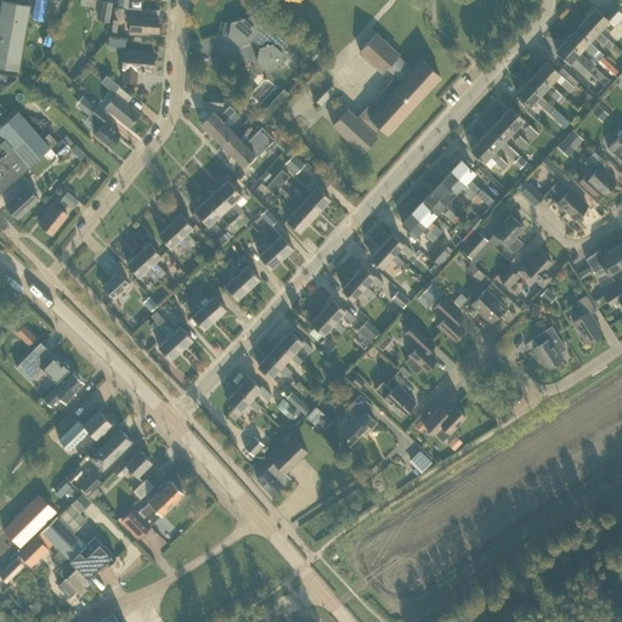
[(13,0),(12,0),(1,0),(1,1),(0,0),(0,67),(17,71),(29,4),(27,4),(13,1),(13,0)]
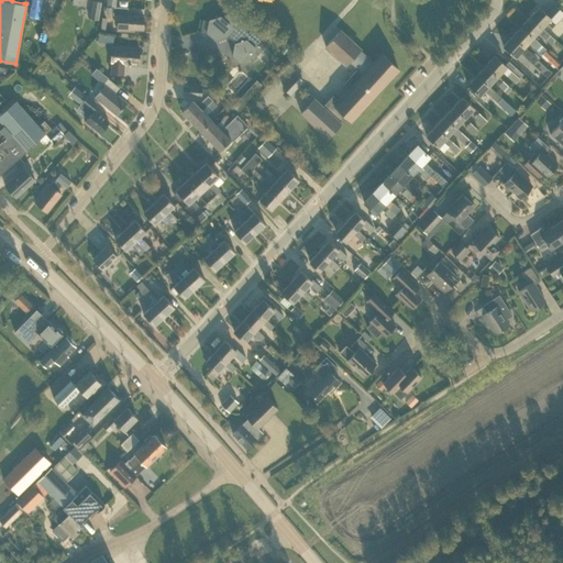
[(31,0),(29,17),(40,18),(42,0),(31,0)]
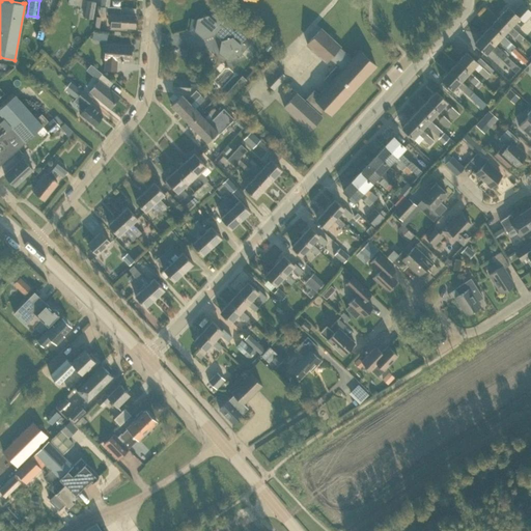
[(84,18),(84,21),(90,22),(90,19),(92,19),(95,2),(86,1),(84,18)]
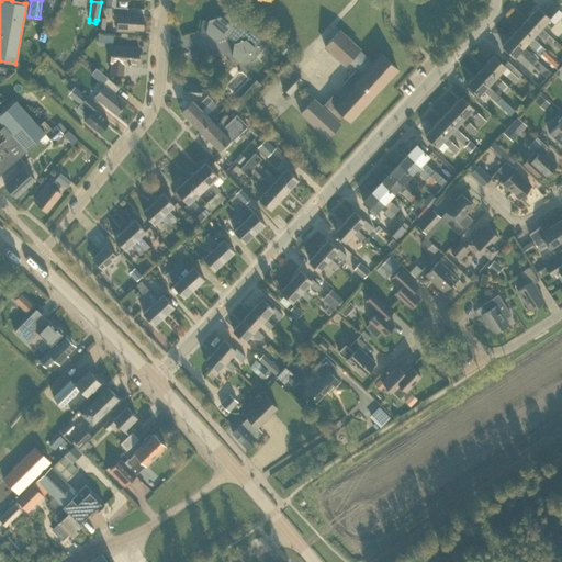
[(543,11),(538,7),(528,17),(540,27),(544,23),(550,27),(558,35),(561,30),(554,23),(561,14),(561,12),(551,2),(543,11)]
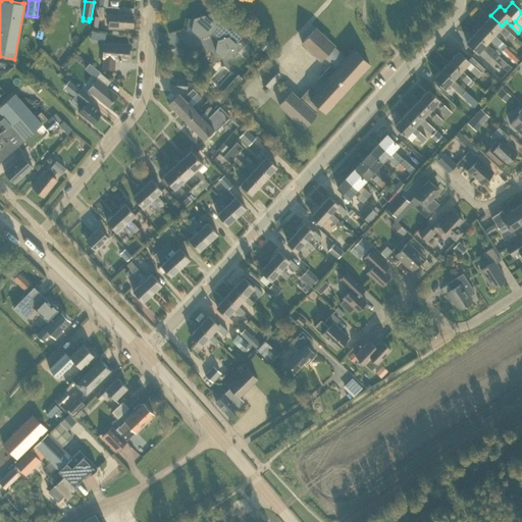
[(133,27),(133,14),(118,13),(118,7),(105,6),(105,13),(110,13),(109,28),(119,29),(119,27),(133,27)]
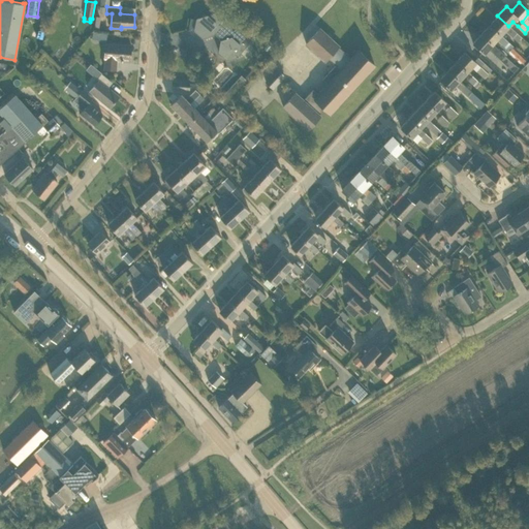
[(251,39),(252,39),(238,26),(235,30),(235,29),(232,31),(219,19),(213,12),(209,18),(207,16),(196,19),(194,30),(203,37),(213,34),(213,33),(221,40),(220,40),(218,52),(226,59),(238,56),(238,53),(239,53),(251,39)]
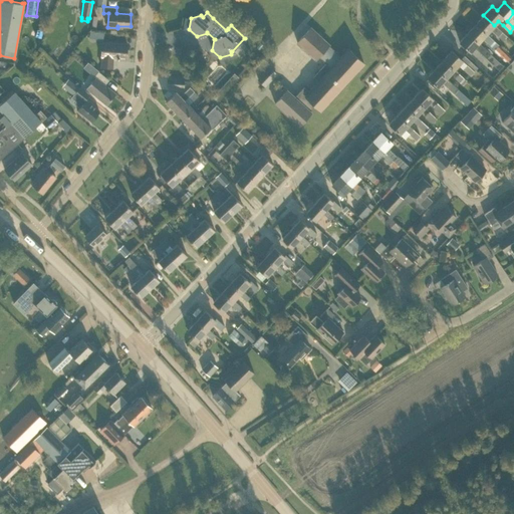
[(499,29),(494,25),(483,15),(475,24),(486,34),(490,30),(502,41),(506,36),(499,29)]
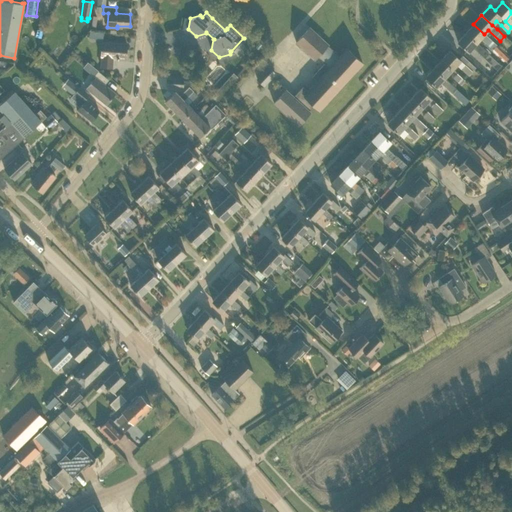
[(473,24),(465,33),(476,43),(484,34),(473,24)]
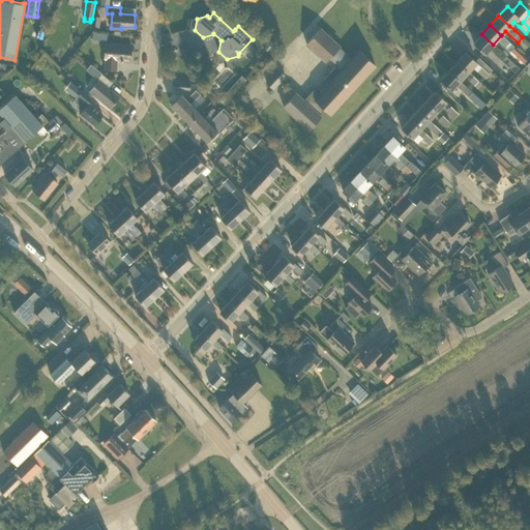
[(296,93),(283,107),(307,129),(321,116),(319,114),(325,108),(331,114),(375,65),(358,50),(351,58),(339,47),(339,46),(320,28),(306,43),(325,61),(328,58),(335,65),(324,78),(329,83),(319,94),(314,89),(303,100),(296,93)]
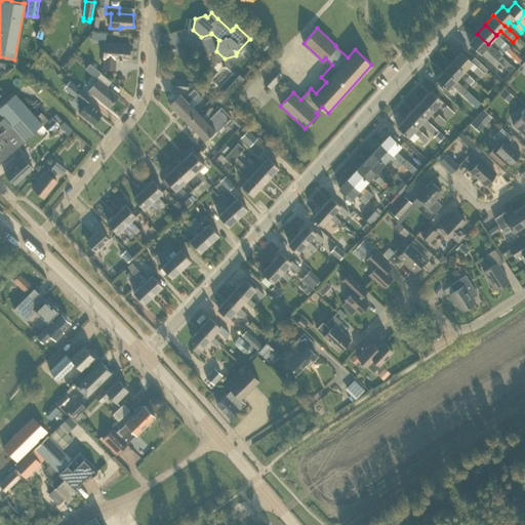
[(493,48),(488,44),(477,34),(469,42),(480,52),(484,48),(496,59),(498,57),(500,55),(493,48)]
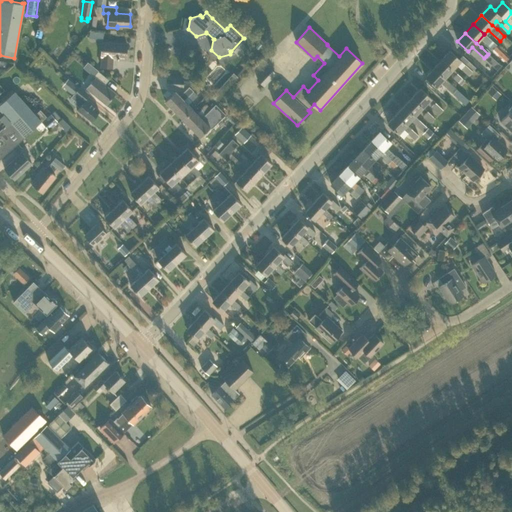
[(485,43),(492,49),(496,45),(489,38),(485,43)]
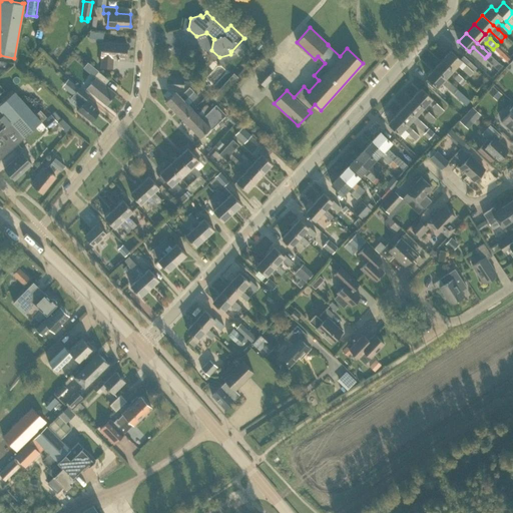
[(101,57),(101,67),(112,67),(112,58),(117,58),(118,59),(118,58),(126,58),(127,43),(101,42),(101,57)]
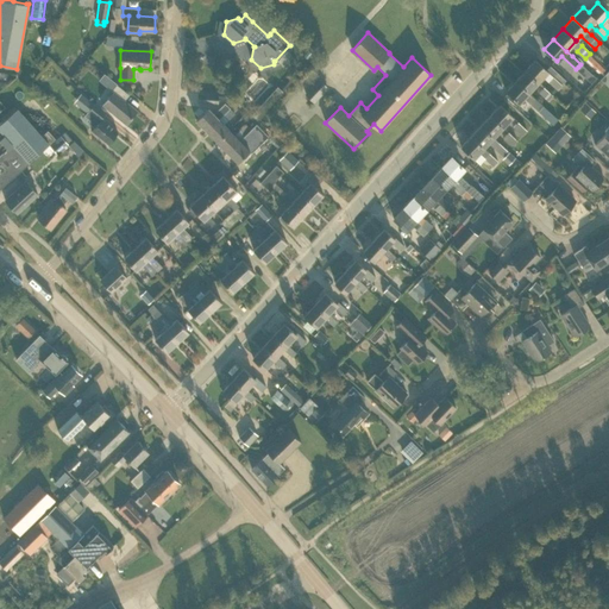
[(586,58),(601,73),(604,69),(590,55),(586,58)]
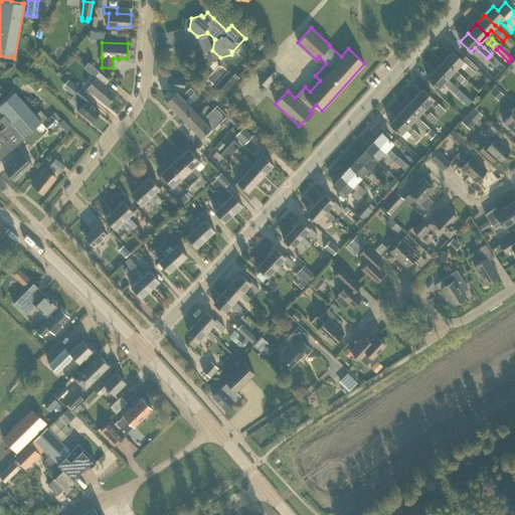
[(452,50),(444,59),(455,69),(463,60),(452,50)]
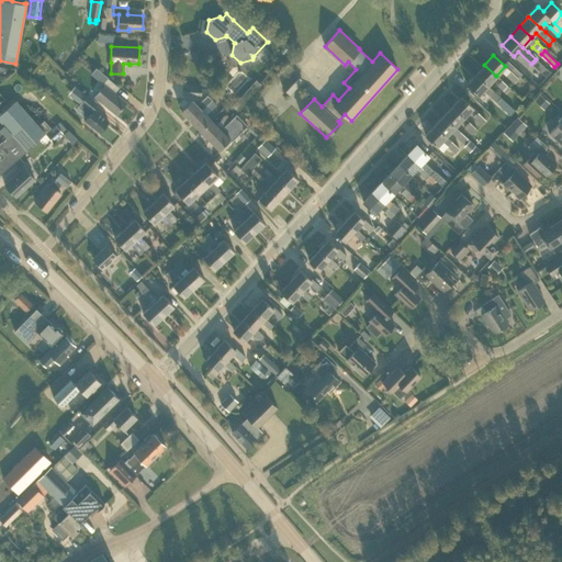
[(534,62),(531,64),(539,71),(543,66),(536,59),(534,62)]
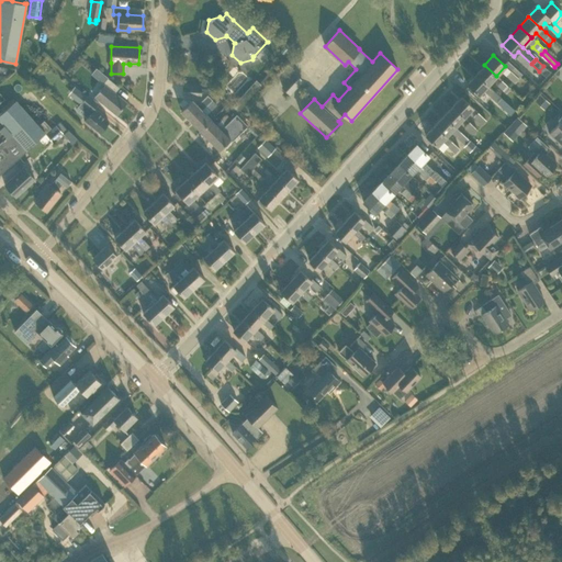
[(487,86),(496,76),(484,65),(475,75),(487,86)]
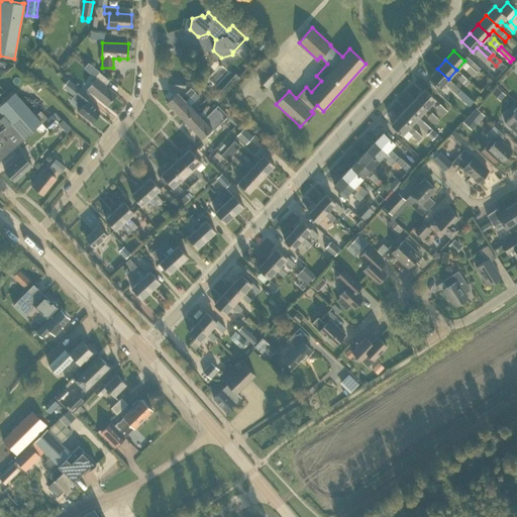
[(477,72),(481,68),(473,62),(469,65),(477,72)]
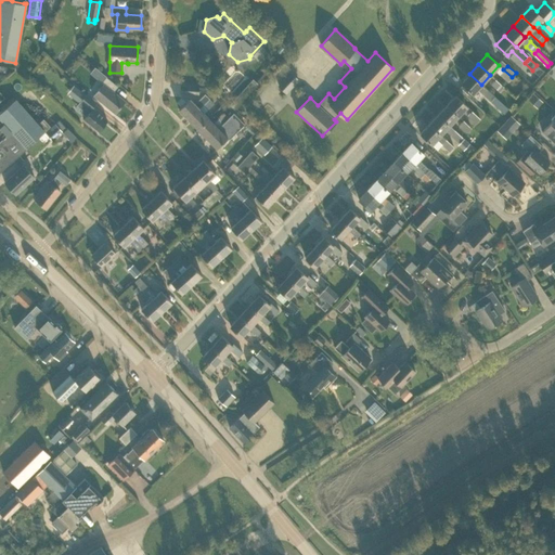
[(499,75),(507,82),(512,77),(503,69),(499,75)]
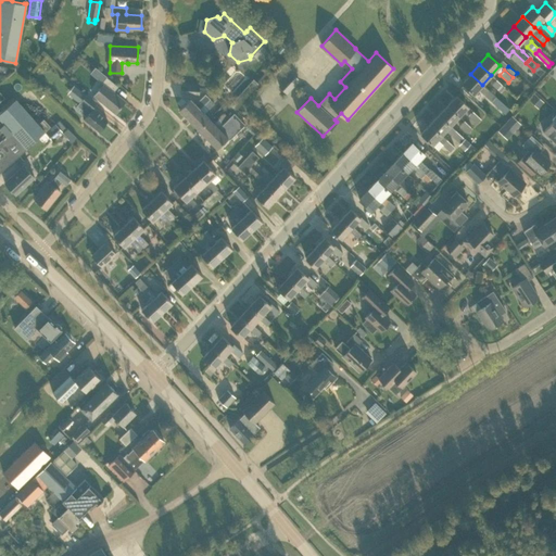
[(106,77),(101,73),(97,78),(102,83),(106,77)]
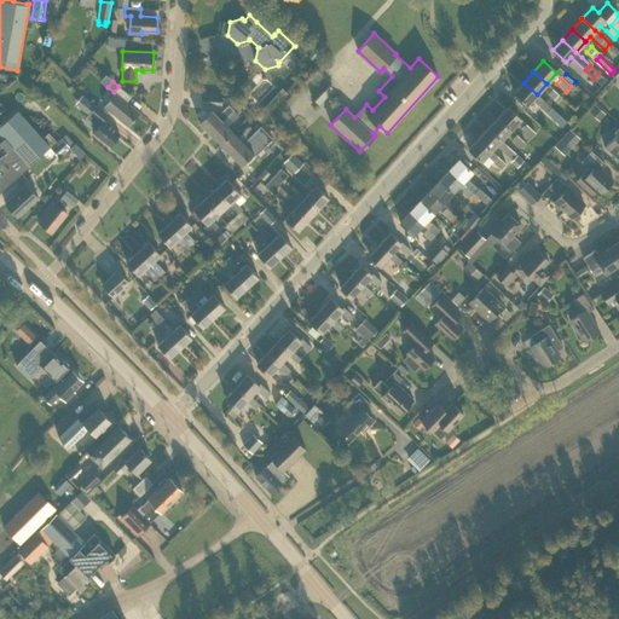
[(311,97),(318,103),(331,88),(324,82),(311,97)]
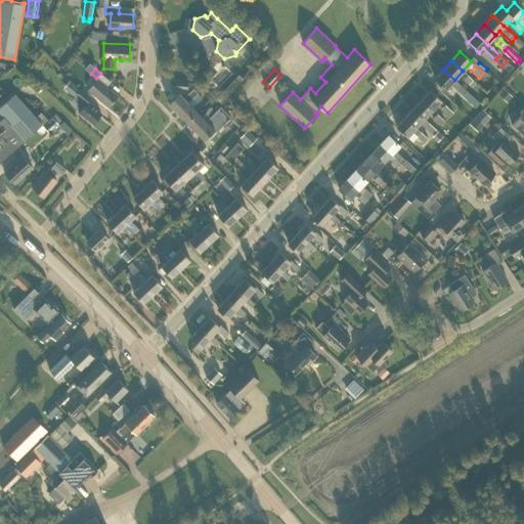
[(454,80),(443,70),(435,79),(446,89),(450,85),(454,89),(459,84),(460,84),(454,80)]
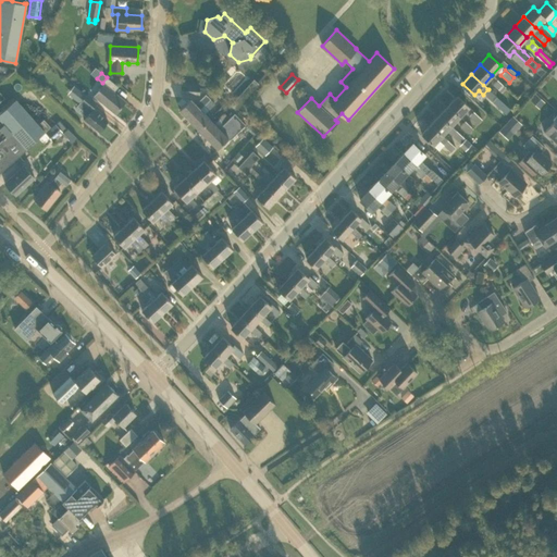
[(95,96),(115,113),(125,101),(113,91),(118,86),(107,77),(102,83),(103,84),(101,87),(94,82),(88,88),(96,94),(95,96)]
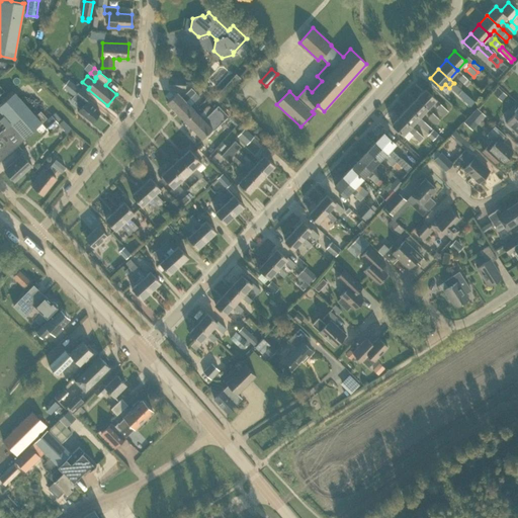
[(213,98),(219,102),(241,78),(236,74),(213,98)]
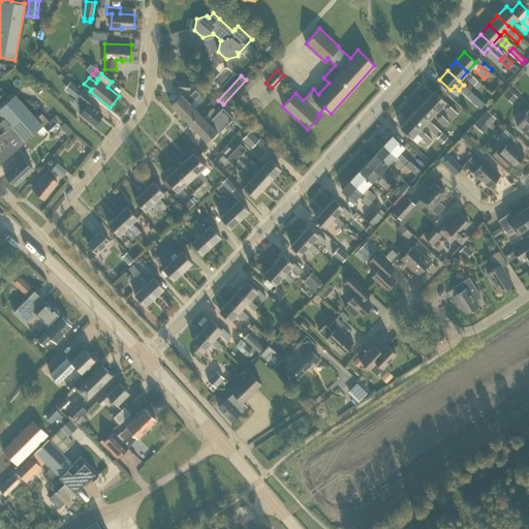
[(467,81),(475,88),(479,83),(471,75),(467,81)]
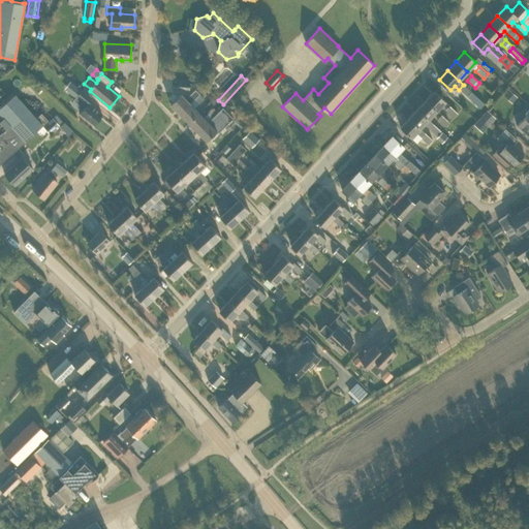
[(91,98),(82,91),(71,83),(66,89),(76,97),(73,100),(79,103),(76,105),(82,111),(80,114),(94,124),(102,115),(88,103),(87,104),(87,103),(91,98)]
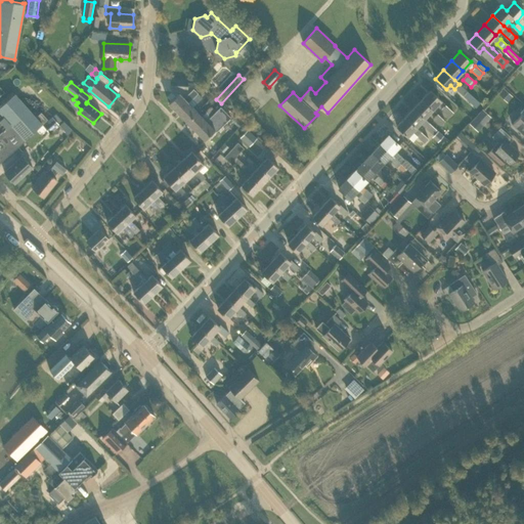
[(459,84),(454,89),(463,95),(465,94),(467,90),(459,84)]
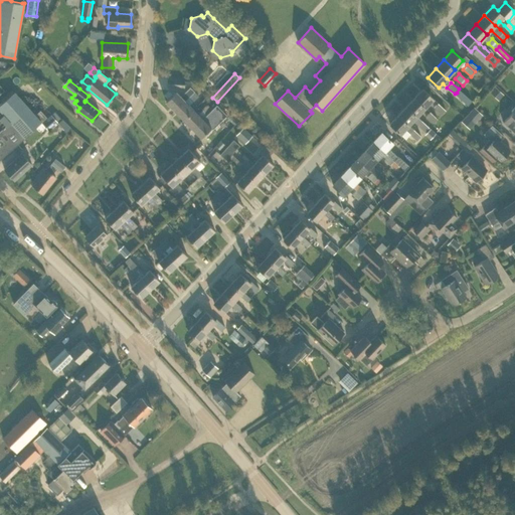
[(176,92),(166,102),(175,111),(185,101),(188,98),(194,92),(190,88),(181,97),(176,92)]
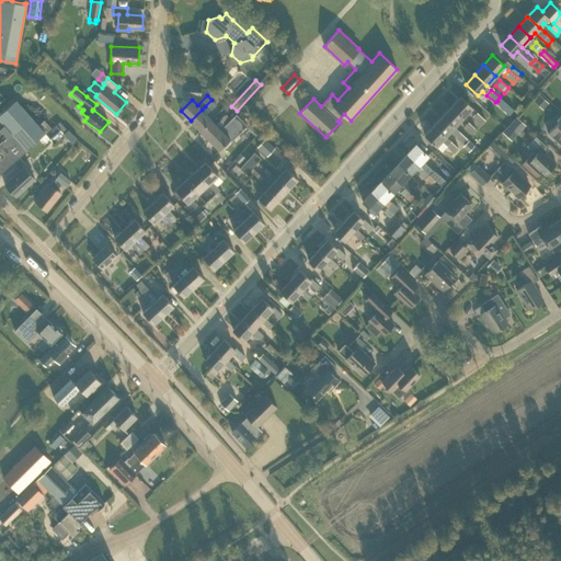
[(535,101),(542,107),(548,102),(540,95),(535,101)]
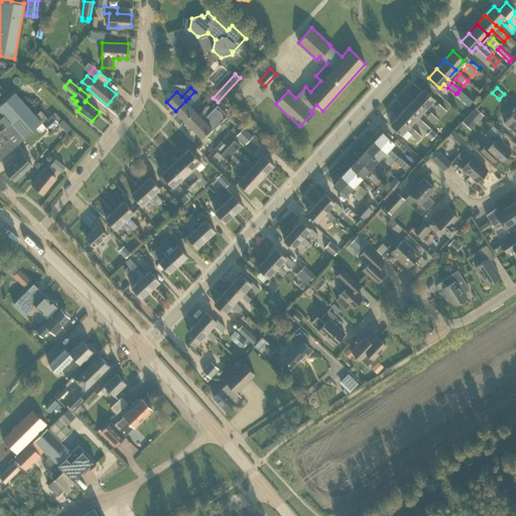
[(423,89),(415,98),(426,108),(434,99),(423,89)]
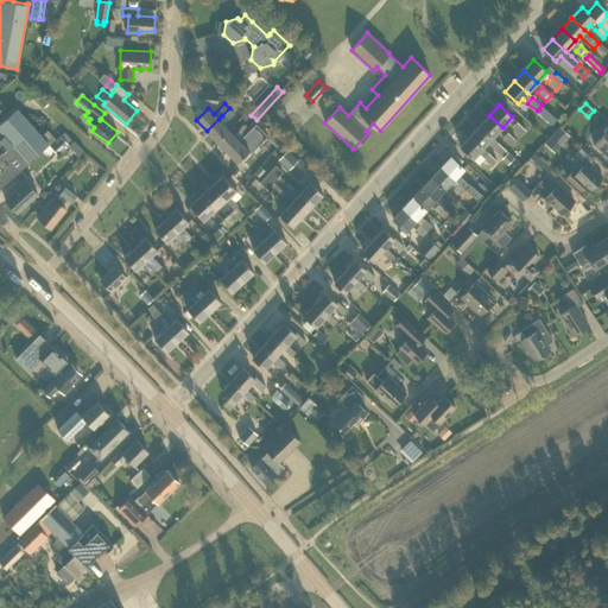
[(551,113),(542,105),(542,106),(539,109),(537,111),(546,119),(551,113)]
